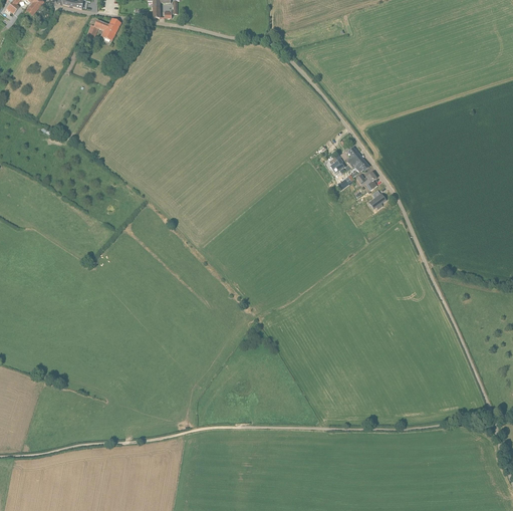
[(32,15),(44,0),(11,0),(12,1),(7,7),(14,12),(17,9),(20,6),(15,2),(17,0),(19,0),(29,0),(33,3),(27,10),(32,15)]
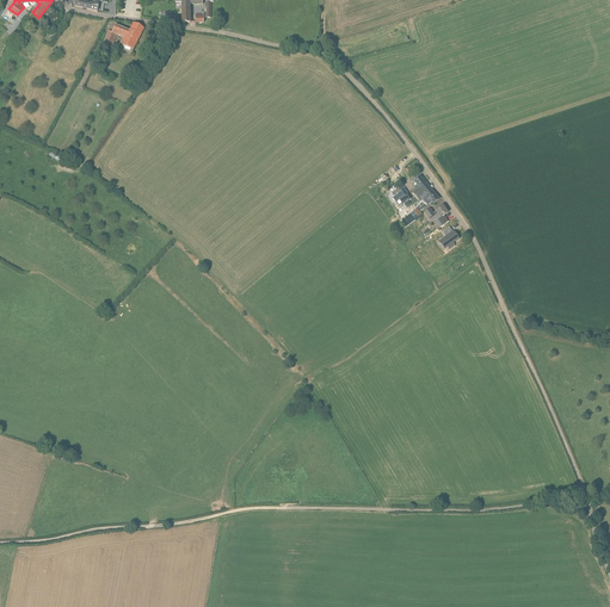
[(111,6),(112,10),(118,10),(117,0),(109,0),(109,6),(111,6)]
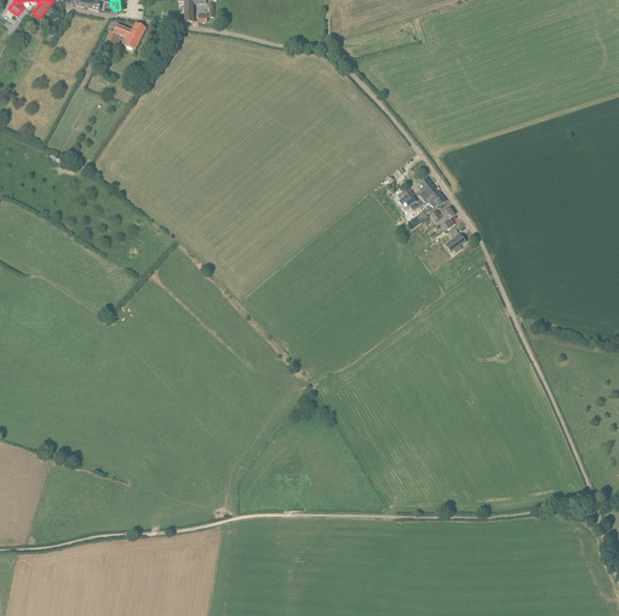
[(187,19),(195,19),(195,1),(207,1),(207,0),(187,0),(187,19)]
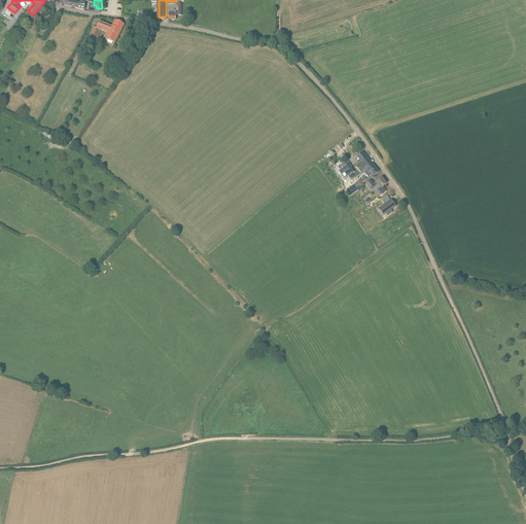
[(177,12),(179,12),(183,12),(183,0),(179,0),(179,9),(176,9),(176,10),(170,10),(170,16),(177,16),(177,12)]
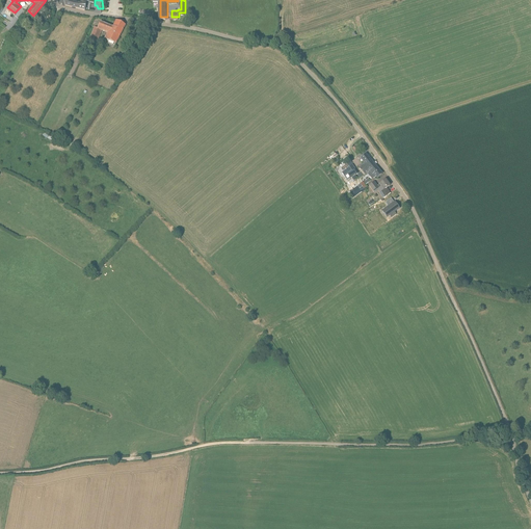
[(105,36),(106,36),(110,38),(109,41),(113,43),(113,44),(115,45),(116,42),(125,22),(116,18),(113,25),(101,19),(98,25),(96,24),(90,36),(98,40),(103,27),(108,30),(105,36)]
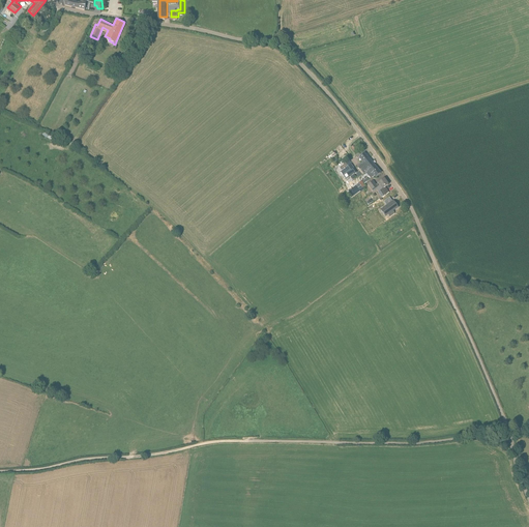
[(377,175),(382,171),(375,163),(375,162),(365,151),(360,155),(364,160),(362,163),(361,160),(358,164),(361,168),(357,171),(360,175),(366,170),(372,176),(376,173),(377,175)]
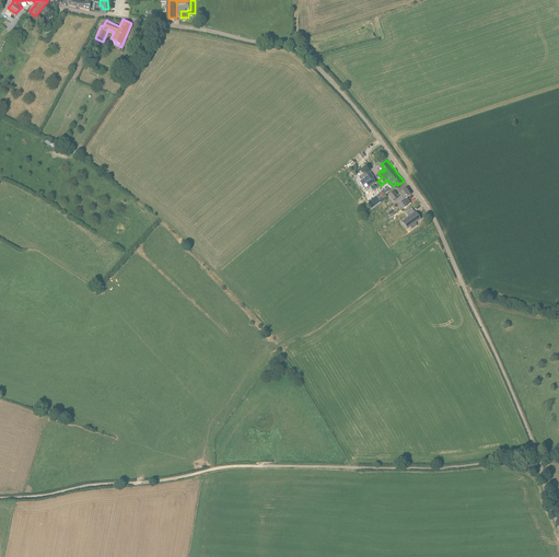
[(361,178),(368,187),(377,180),(372,172),(361,178)]
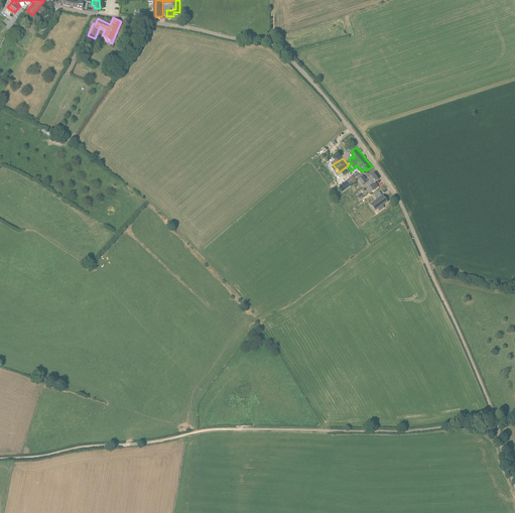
[(365,181),(367,180),(369,184),(371,182),(375,187),(380,184),(376,179),(379,177),(375,171),(367,177),(364,173),(361,176),(364,180),(365,181)]
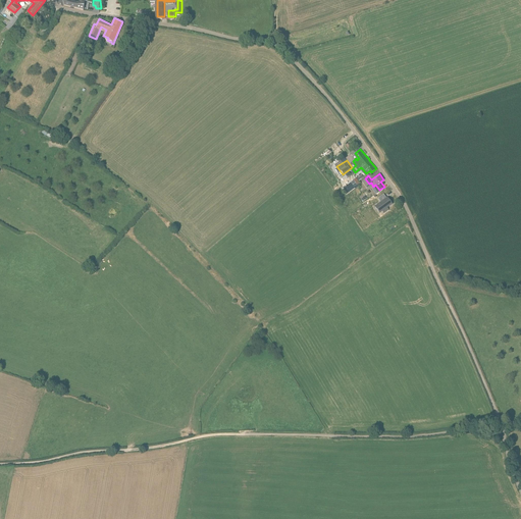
[(358,176),(352,180),(355,185),(361,180),(359,179),(358,176)]
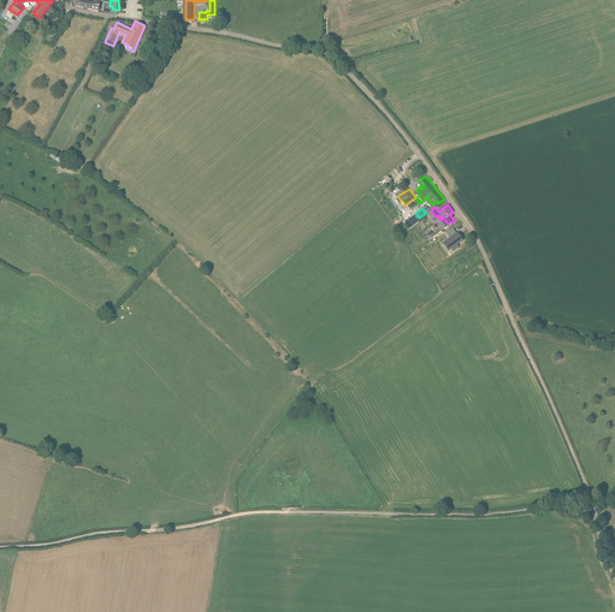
[(459,231),(457,231),(454,226),(448,231),(451,236),(444,241),(449,248),(453,245),(454,248),(460,244),(457,242),(463,237),(459,231)]
